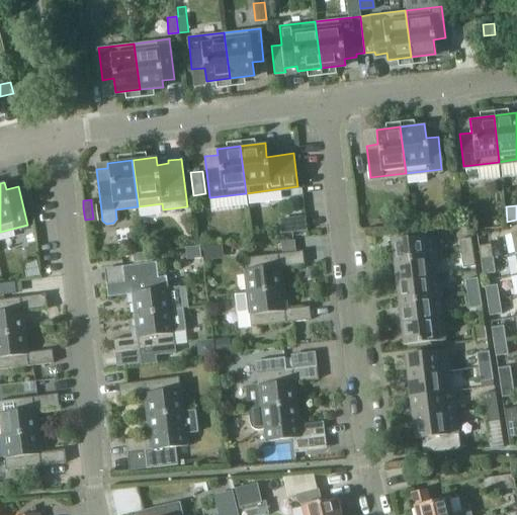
[(305,228),(304,213),(292,216),(293,229),(305,228)]
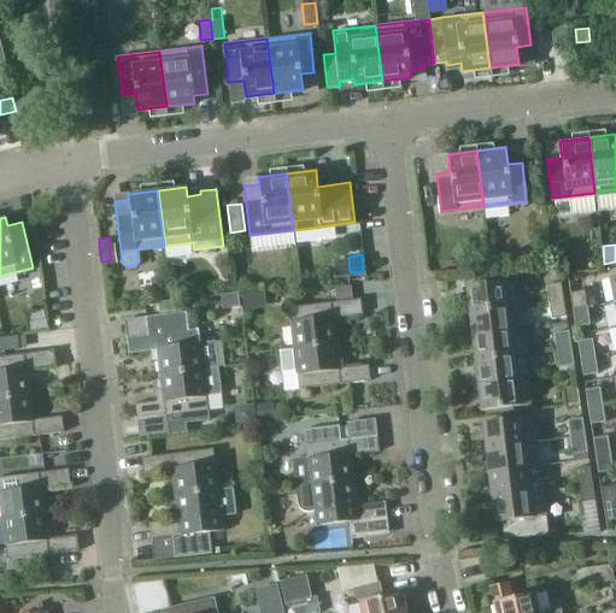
[(520,302),(516,278),(504,280),(467,284),(470,308),(520,302)]
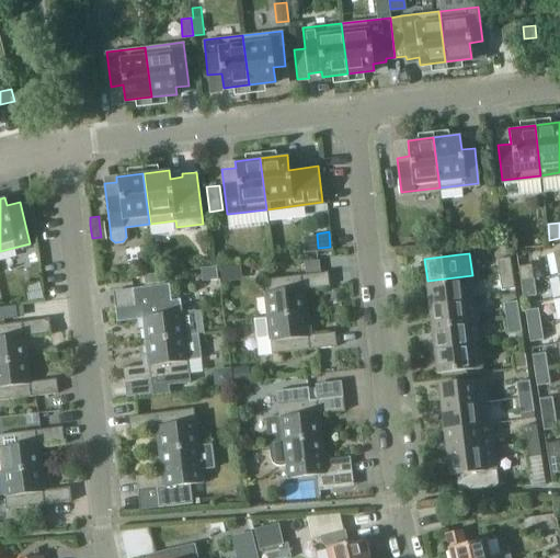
[(509,254),(495,257),(499,272),(512,270),(509,254)]
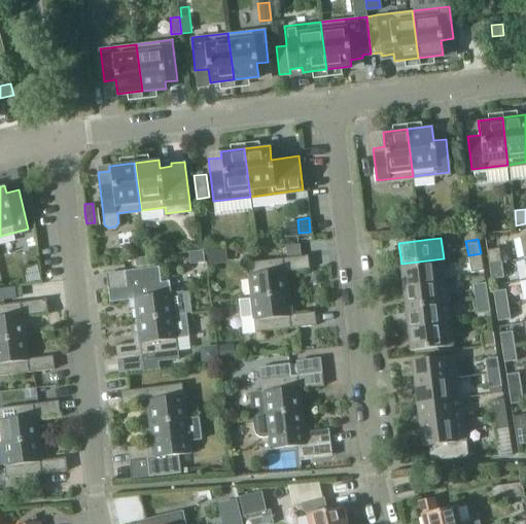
[(303,254),(302,242),(287,244),(289,256),(248,260),(252,297),(288,291),(285,270),(310,267),(309,253),(303,254)]
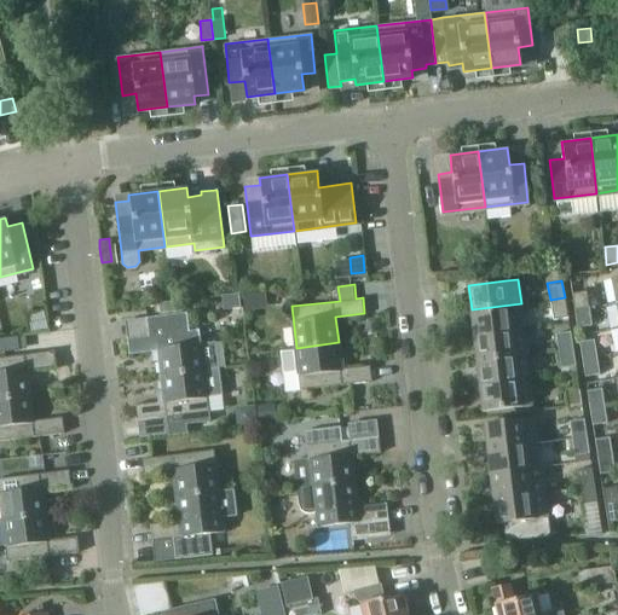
[(221,305),(240,303),(237,289),(219,291),(221,305)]
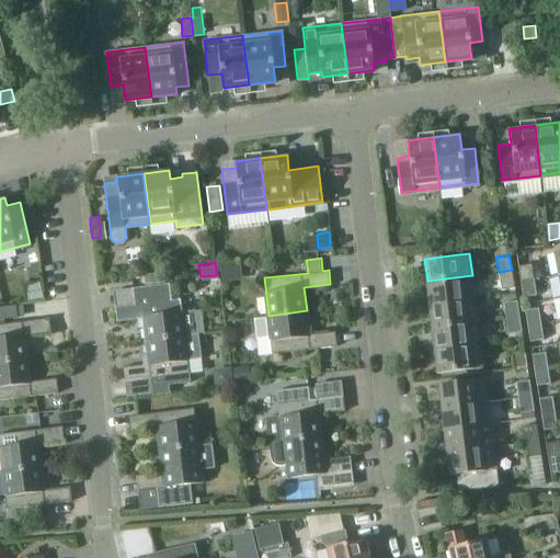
[(523,280),(535,277),(533,262),(521,263),(523,280)]
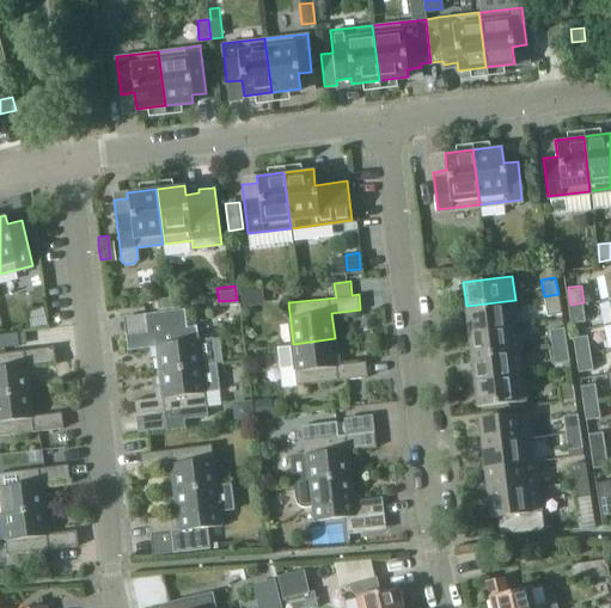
[(558,294),(544,296),(547,313),(561,311),(558,294)]
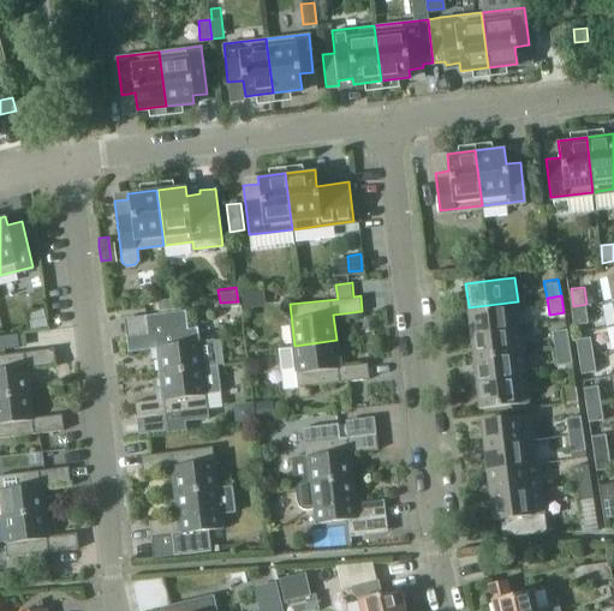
[(471,333),(520,327),(518,301),(469,307),(471,333)]
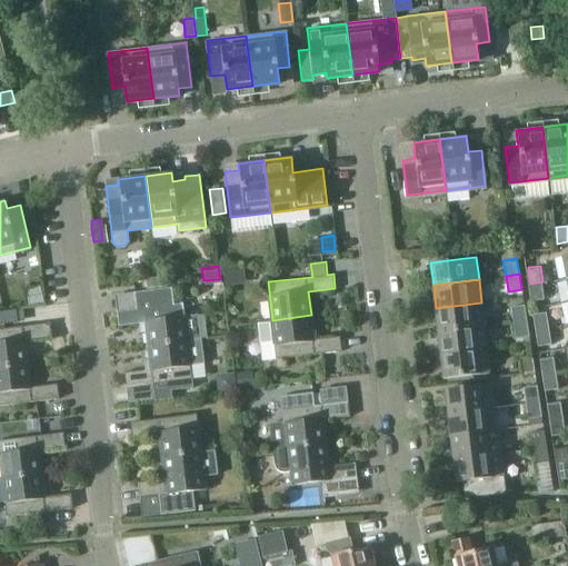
[(532,299),(545,297),(542,281),(530,284),(532,299)]
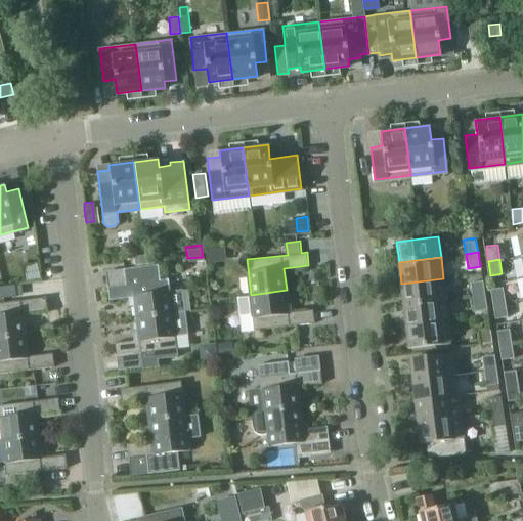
[(125,283),(106,285),(107,298),(132,295),(134,317),(183,311),(181,289),(169,290),(167,277),(159,278),(157,263),(123,267),(125,283)]
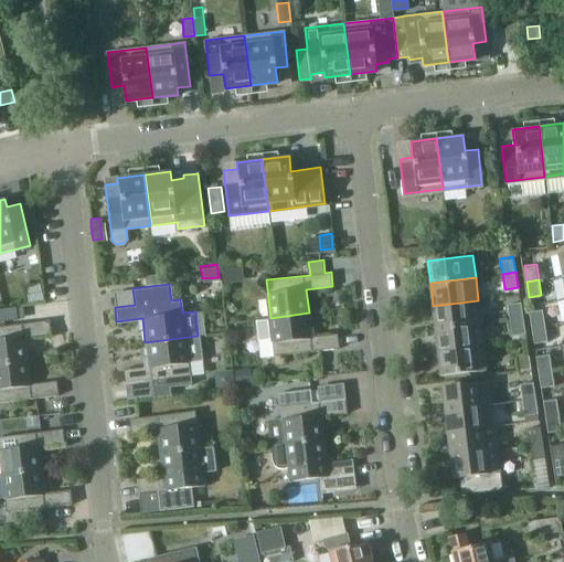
[(436,328),(481,322),(478,300),(433,306),(436,328)]
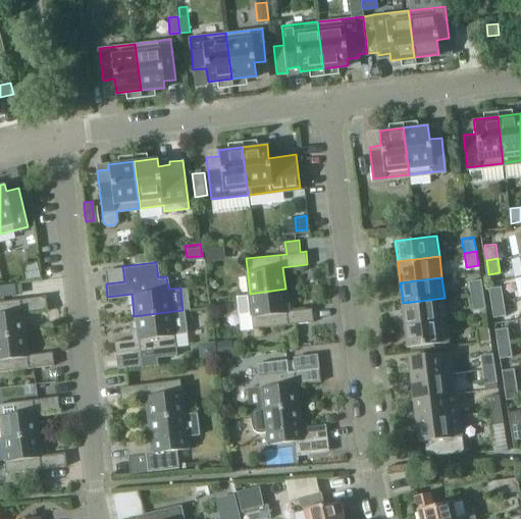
[(480,277),(468,279),(470,294),(482,293),(480,277)]
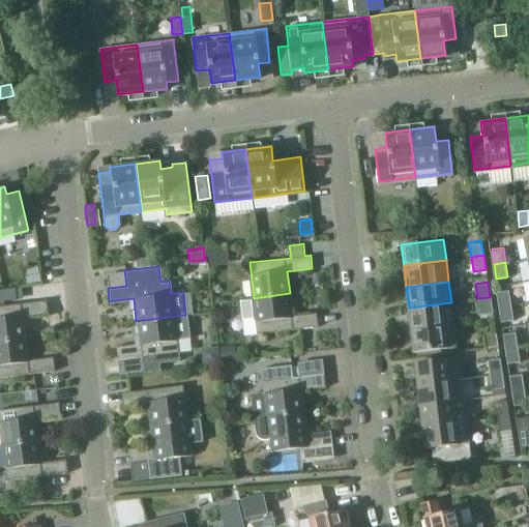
[(500,305),(511,304),(509,289),(498,291),(500,305)]
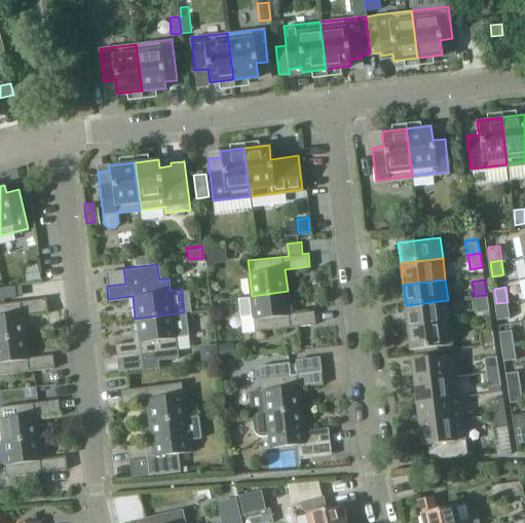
[(290,312),(288,291),(252,296),(238,297),(241,316),(254,314),(256,330),(316,323),(314,309),(290,312)]
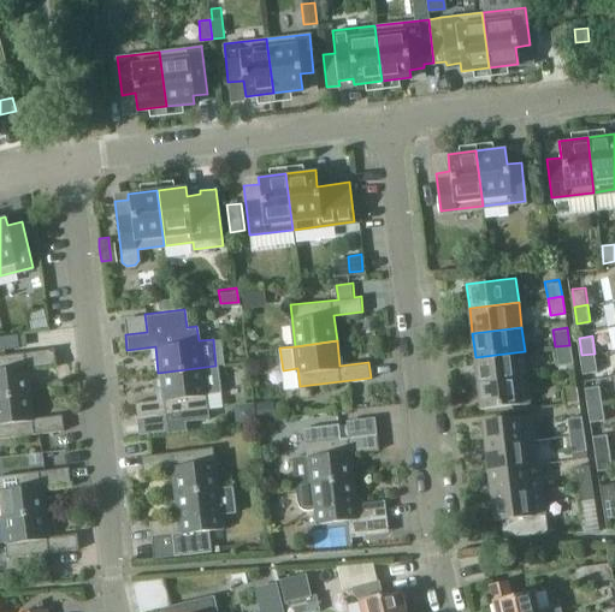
[(569,345),(555,346),(557,364),(572,362),(569,345)]
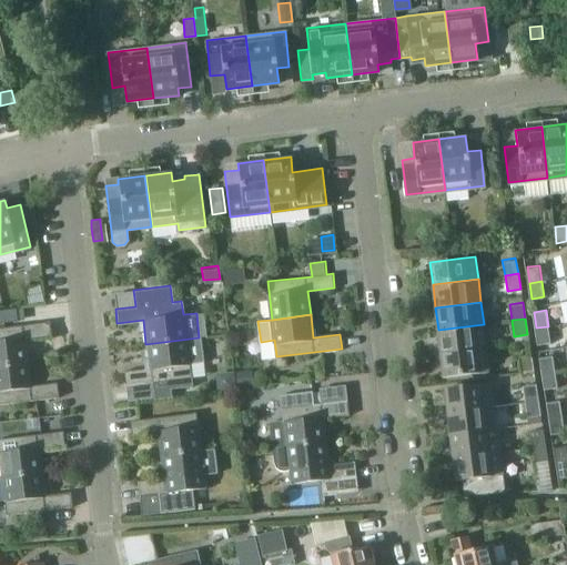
[(0,365),(29,362),(26,339),(52,335),(51,321),(0,326),(0,365)]
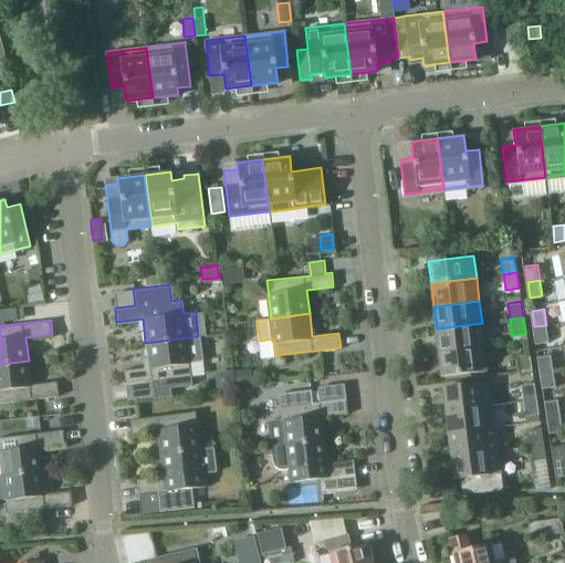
[(439,351),(484,345),(482,323),(437,329),(439,351)]
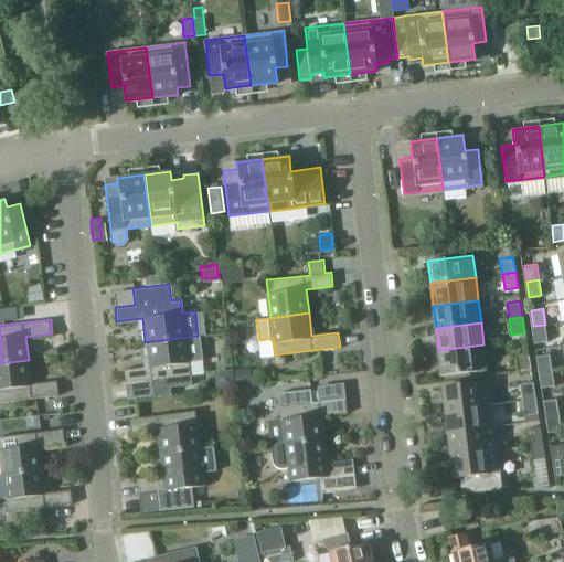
[(535,342),(547,340),(545,325),(533,326),(535,342)]
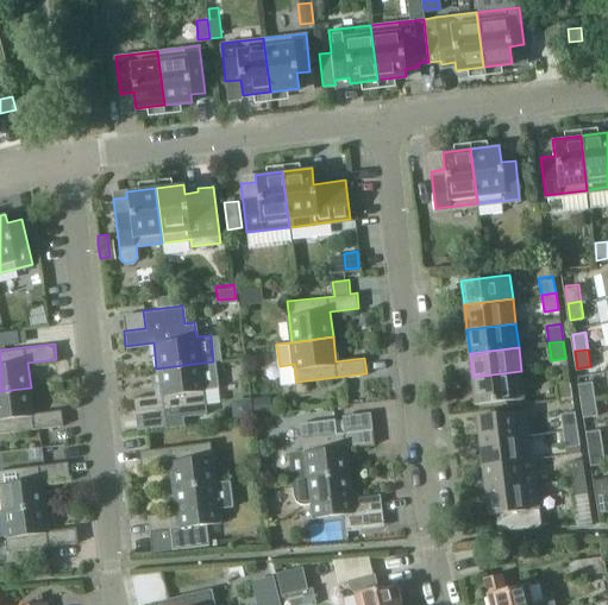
[(160,394),(132,396),(133,411),(202,403),(201,388),(215,386),(213,361),(156,369),(160,394)]
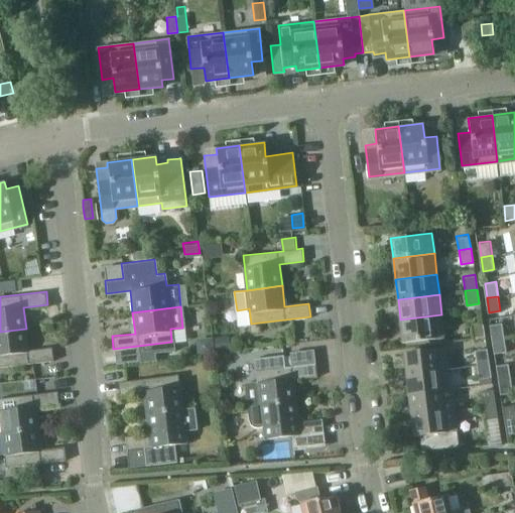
[(403,341),(434,338),(444,336),(441,314),(400,319),(403,341)]
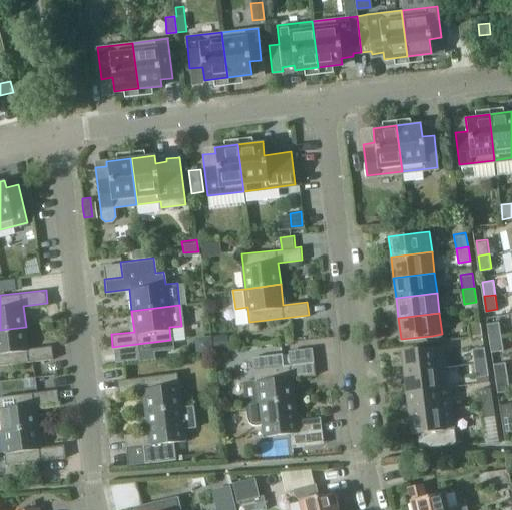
[(479,320),(467,322),(469,336),(481,334),(479,320)]
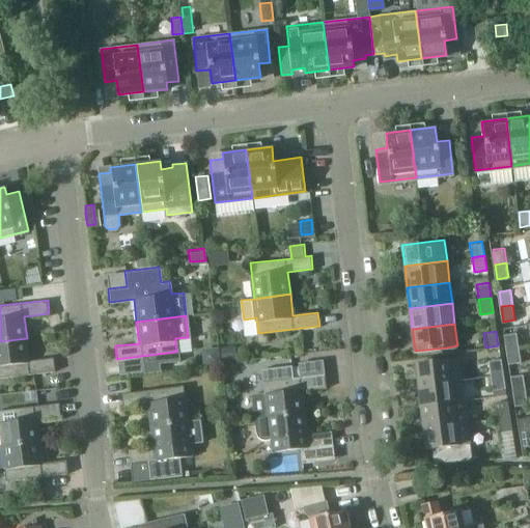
[(507,349),(519,346),(517,332),(505,334),(507,349)]
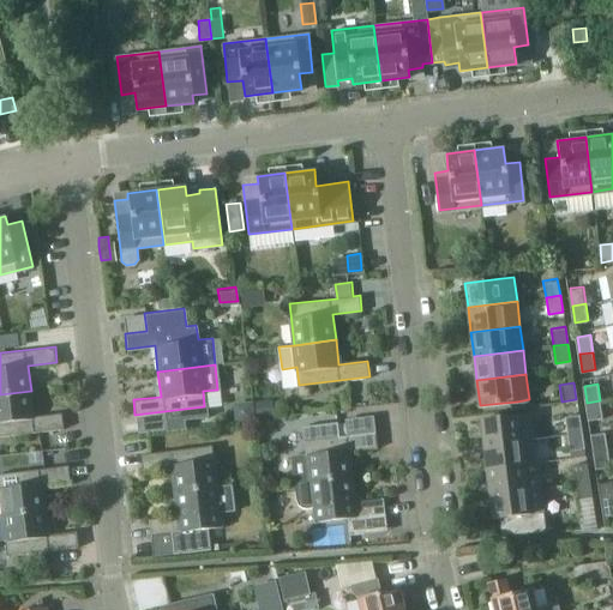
[(34,416),(31,391),(0,394),(0,435),(65,428),(62,412),(34,416)]
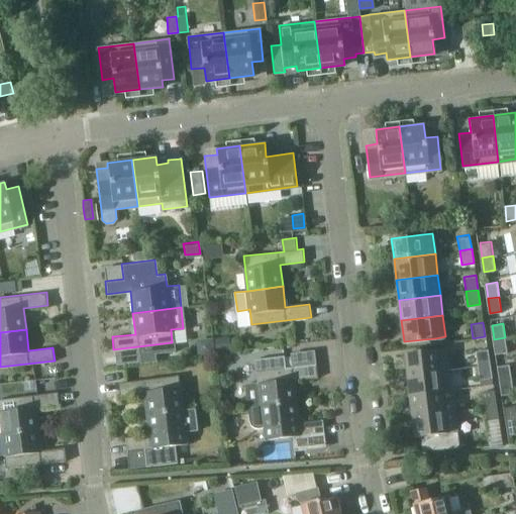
[(214,350),(225,348),(223,335),(213,336),(214,350)]
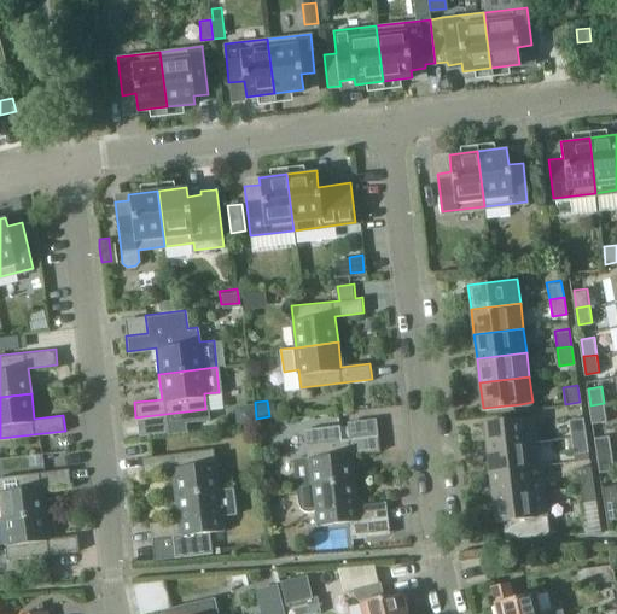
[(593,422),(607,421),(604,403),(591,405),(593,422)]
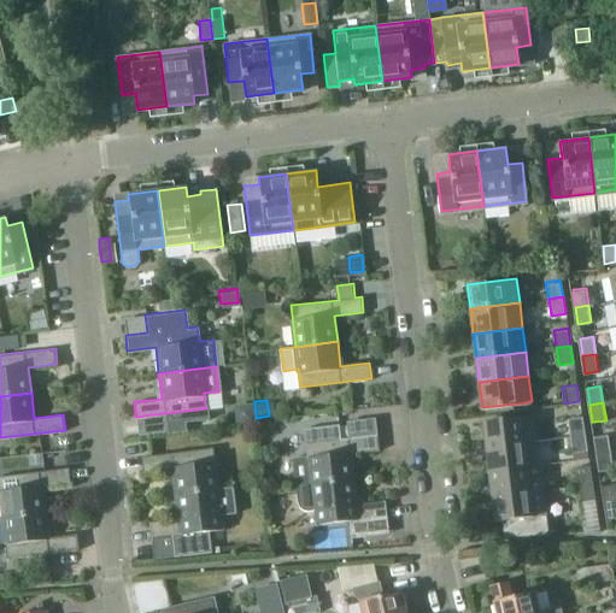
[(487,446),(537,440),(534,413),(484,420),(487,446)]
